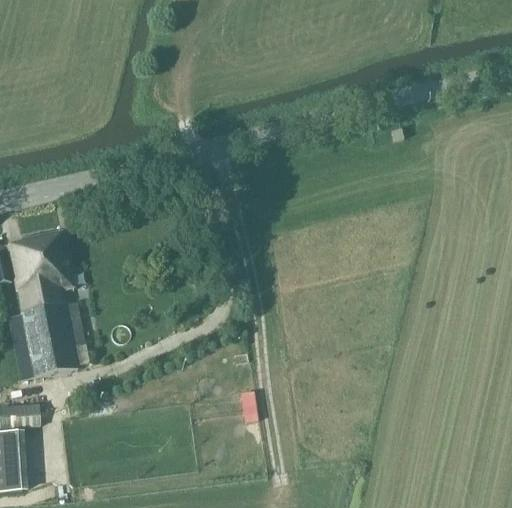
[(401,129),(391,132),(393,142),(404,139),(401,129)]
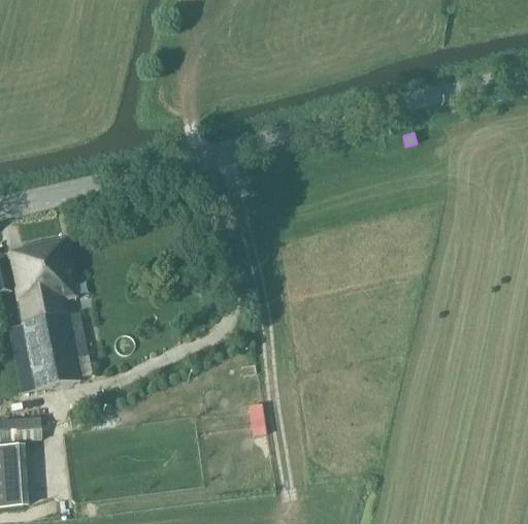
[(80,380),(79,377),(93,373),(89,353),(76,356),(64,300),(76,297),(63,236),(20,246),(21,249),(5,252),(35,390),(80,380)]
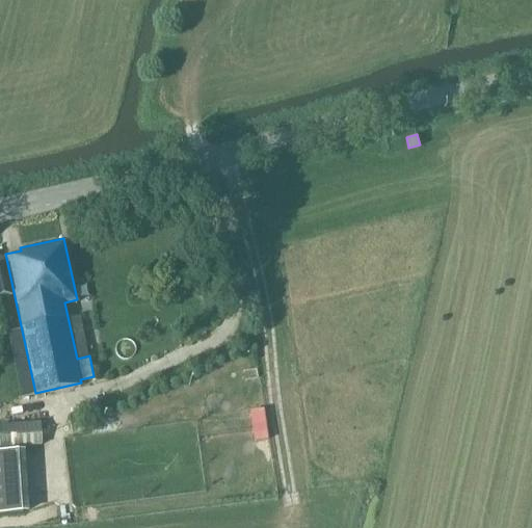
[(0,293),(9,292),(4,265),(0,265),(0,293)]
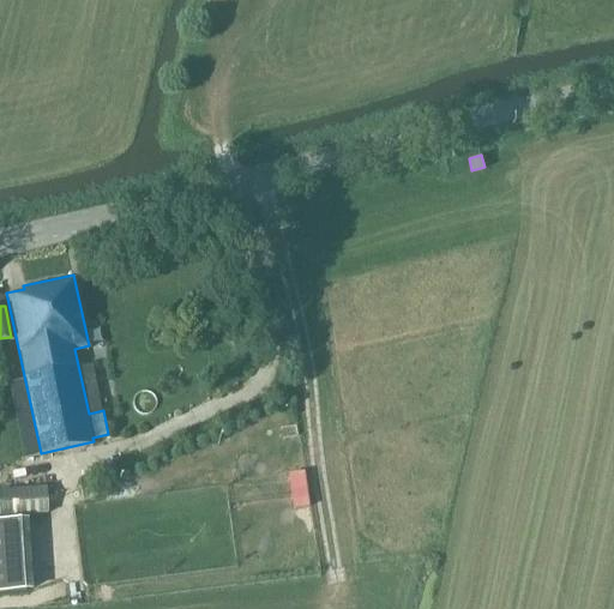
[(288,472),(293,507),(311,505),(306,470),(288,472)]
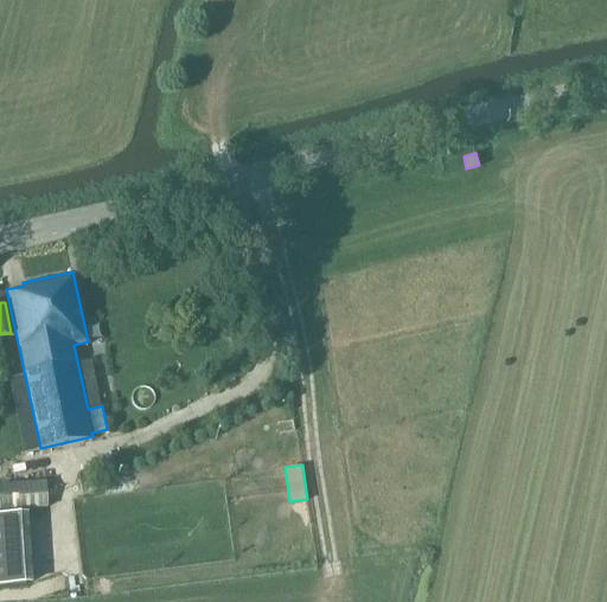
[(1,506),(49,505),(48,480),(0,482),(1,506)]
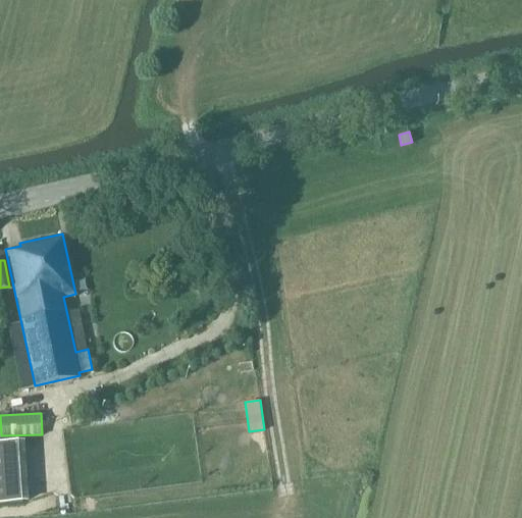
[(22,439),(0,441),(0,502),(27,501),(22,439)]
